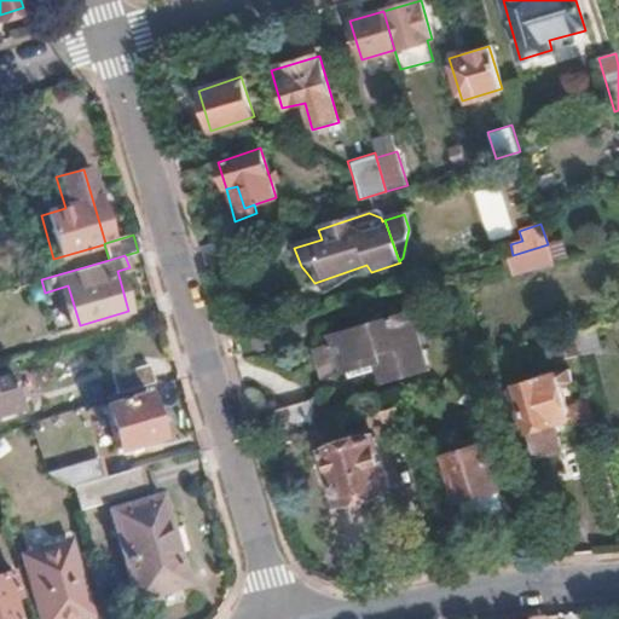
[(426,366),(409,311),(330,331),(333,341),(314,346),(323,376),(377,360),(382,379),(426,366)]
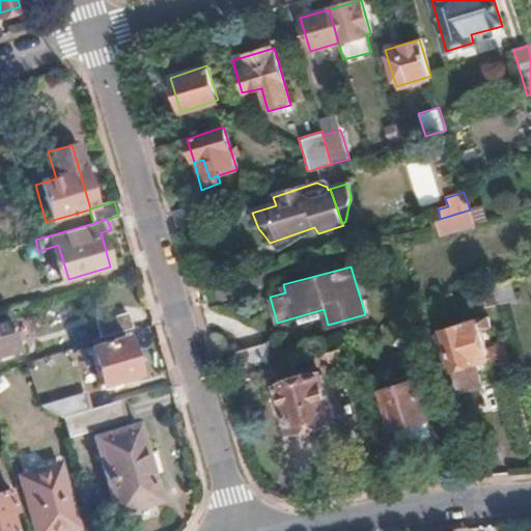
[(513,297),(509,281),(492,285),(496,302),(513,297)]
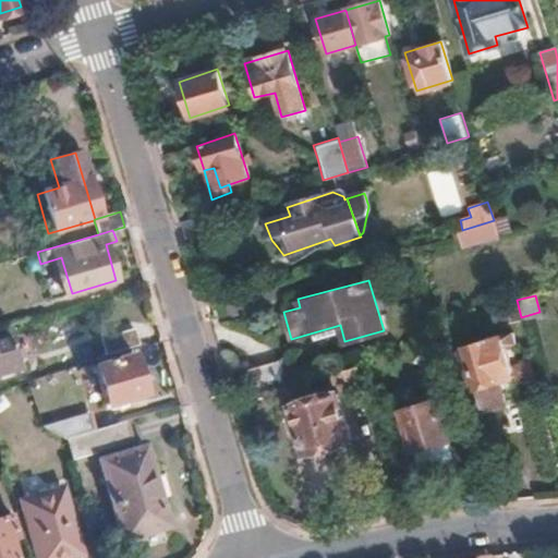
[(513,340),(511,331),(500,335),(502,343),(513,340)]
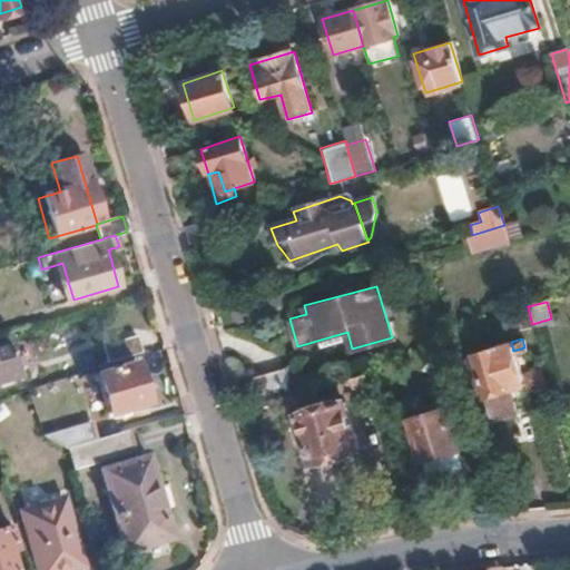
[(140,357),(135,340),(99,351),(104,369),(140,357)]
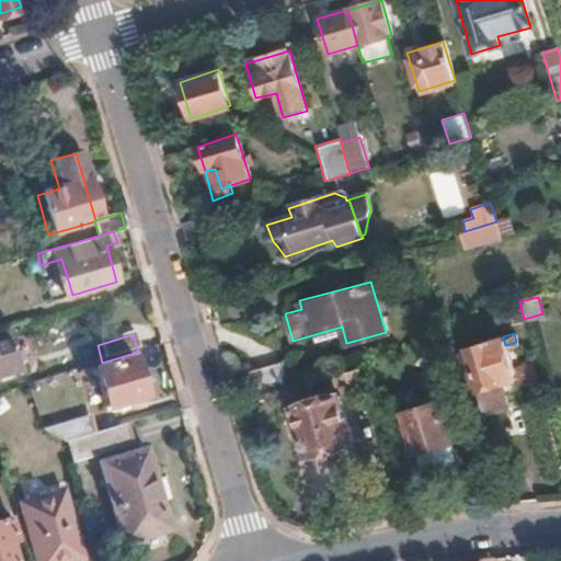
[(505,345),(503,336),(468,346),(488,412),(511,405),(506,395),(519,391),(505,345)]
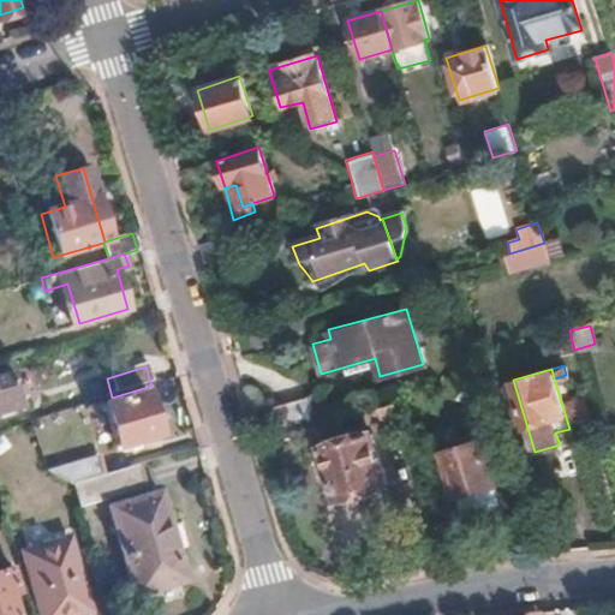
[(0,416),(21,410),(10,376),(0,378),(0,416)]
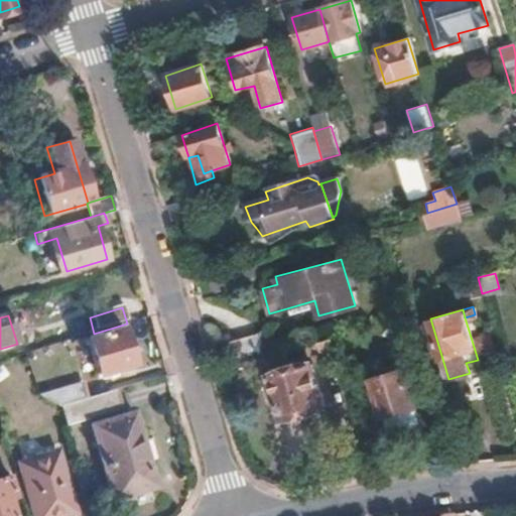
[(267,356),(258,332),(228,341),(236,365),(267,356)]
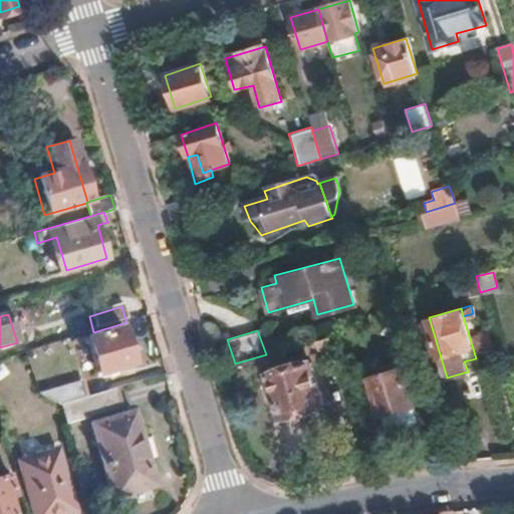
[(121,332),(87,341),(97,376),(132,366),(121,332)]
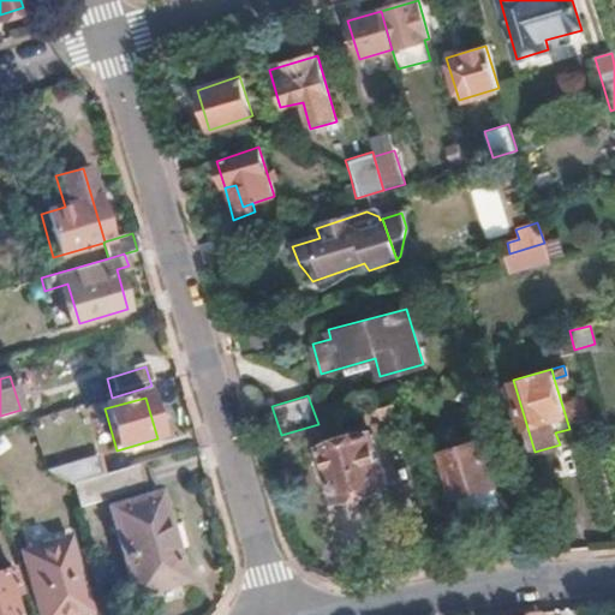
[(404,434),(393,402),(363,411),(365,421),(380,417),(387,440),(404,434)]
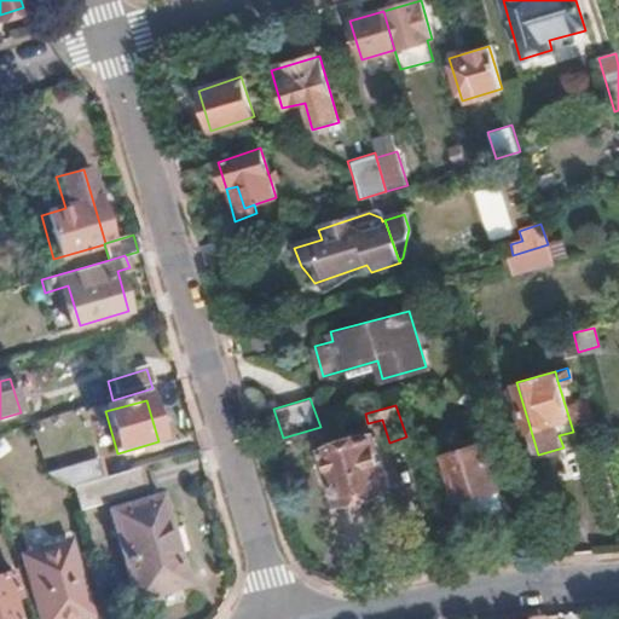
[(618,444),(618,435),(617,428),(602,431),(607,449),(618,444)]
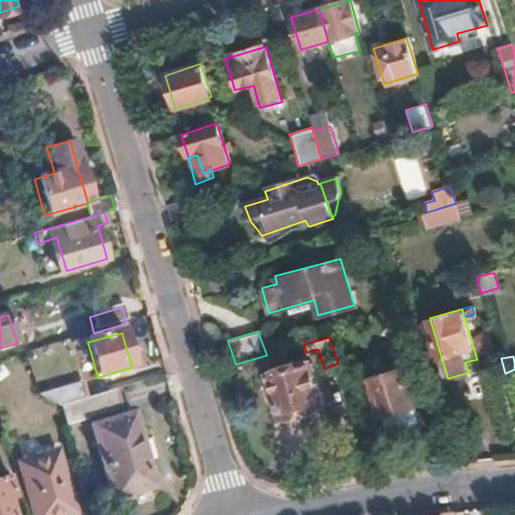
[(310,362),(269,374),(276,398),(273,399),(276,410),(280,408),(282,416),(322,404),(310,362)]
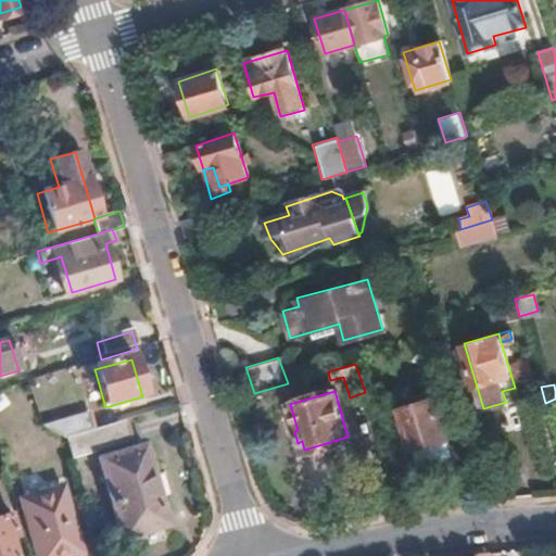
[(416,405),(401,409),(404,419),(407,433),(412,449),(445,440),(449,439),(437,397),(432,399),(430,391),(413,396),(416,405)]
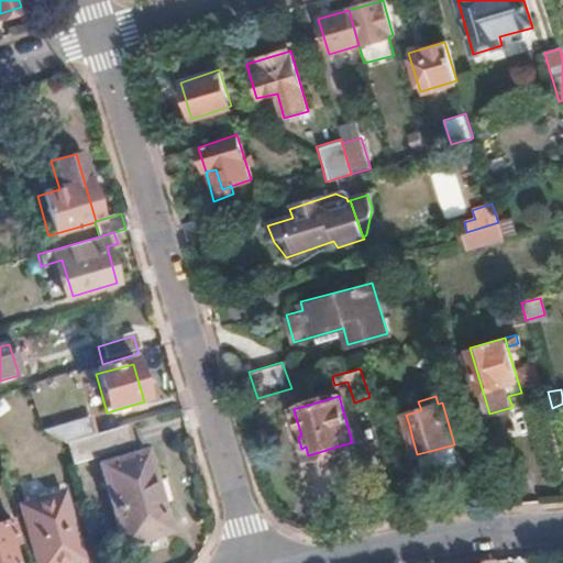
[(89,440),(83,421),(56,429),(62,446),(65,448),(89,440)]
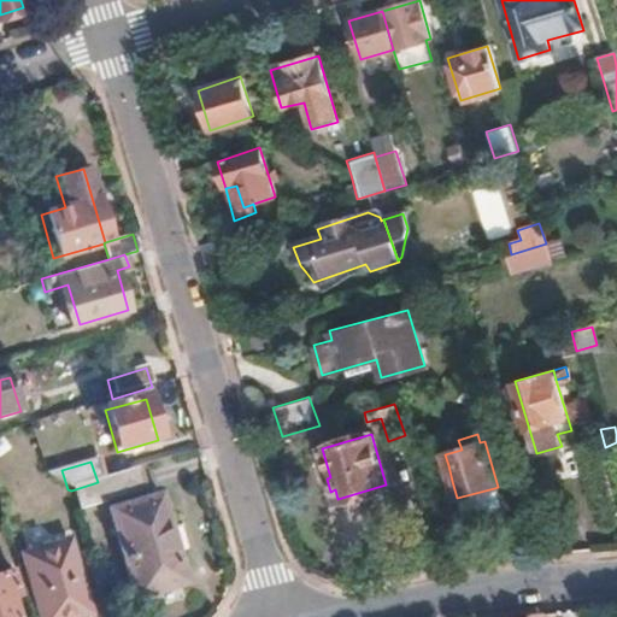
[(452,481),(448,465),(430,470),(435,487),(452,481)]
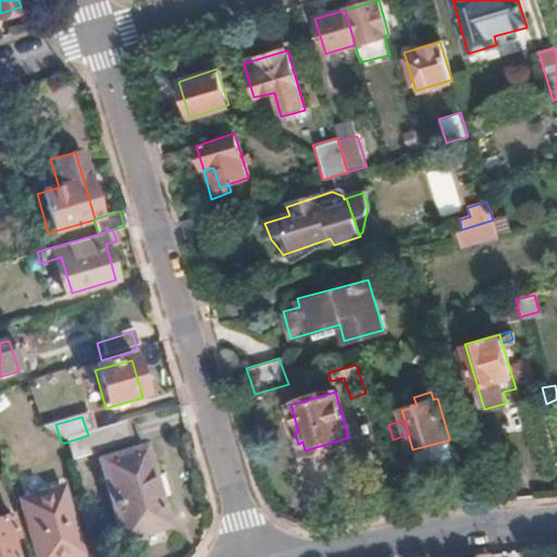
[(67,465),(122,447),(115,428),(88,435),(64,443),(61,442),(67,465)]
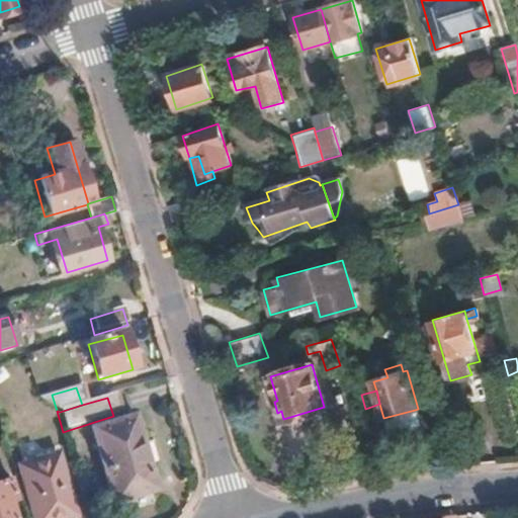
[(415,432),(419,421),(415,410),(383,418),(387,430),(400,436),(415,432)]
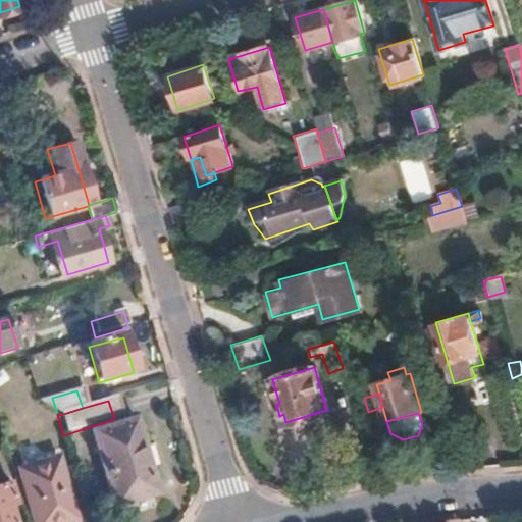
[(136,419),(92,432),(114,508),(157,497),(136,419)]
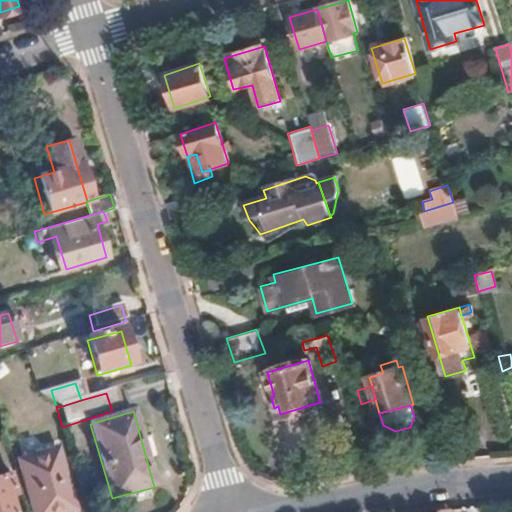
[(49,511),(72,505),(53,448),(17,458),(33,511),(49,511)]
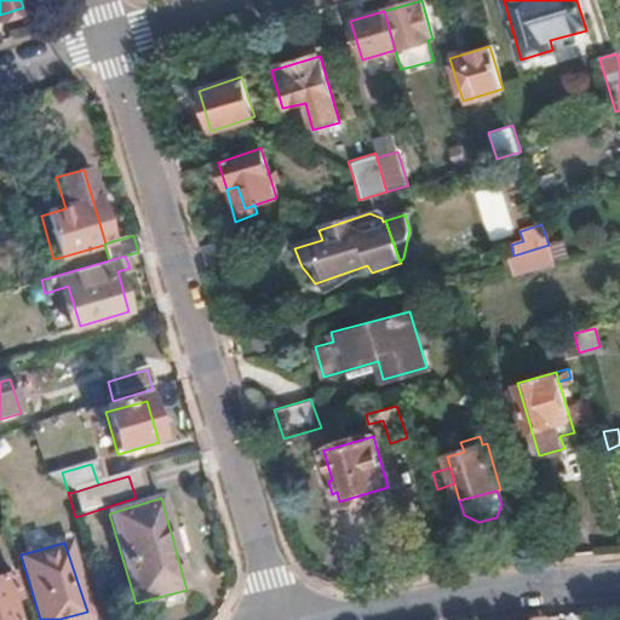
[(12,569),(0,573),(0,619),(16,619),(18,619),(10,590),(18,589),(12,569)]
